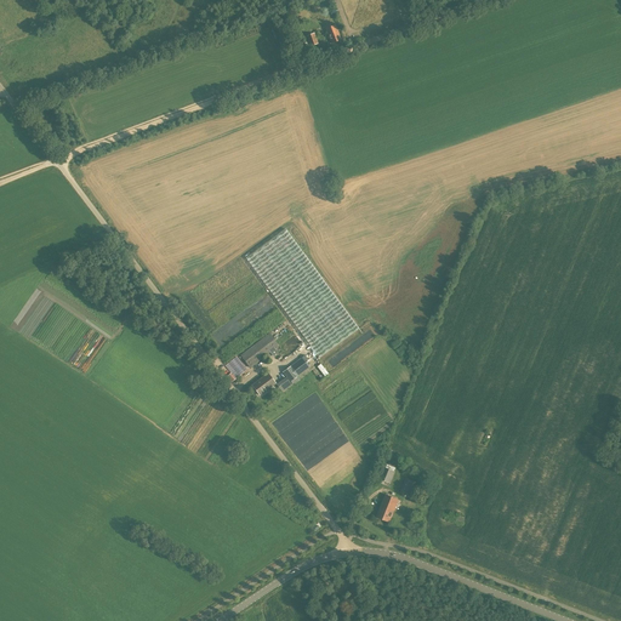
[(339,34),(336,26),(325,29),(330,41),(330,40),(331,44),(341,40),(339,34)]
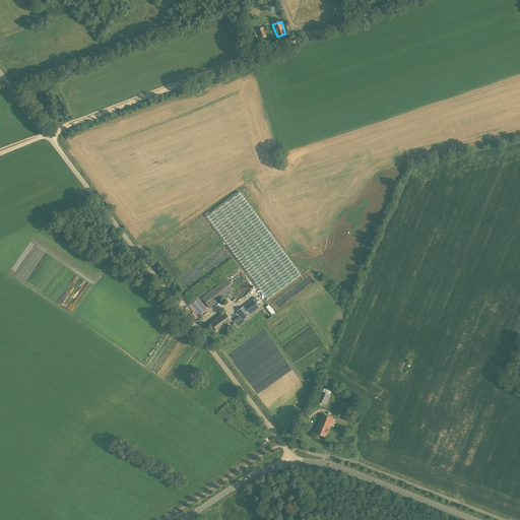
[(266,37),(263,27),(256,30),(259,40),(266,37)]
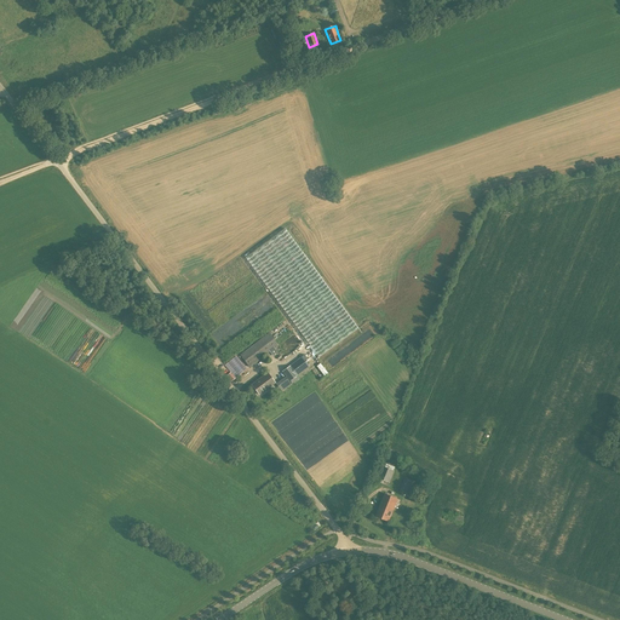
[(246,258),(282,308),(308,343),(319,357),(359,328),(348,314),(321,279),(285,229),(246,258)]
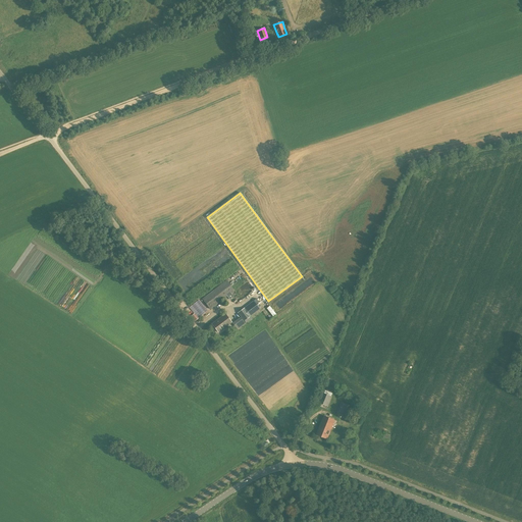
[(202,299),(210,310),(214,307),(227,297),(229,299),(233,296),(231,294),(235,291),(226,280),(202,299)]
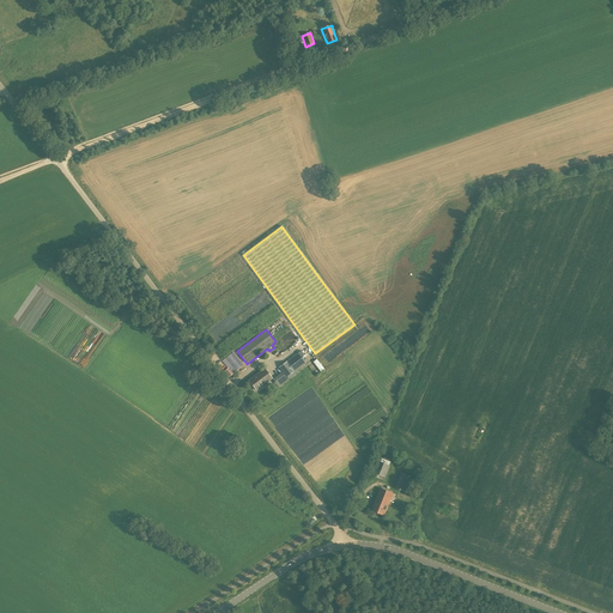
[(286,346),(299,339),(293,329),(280,337),(286,346)]
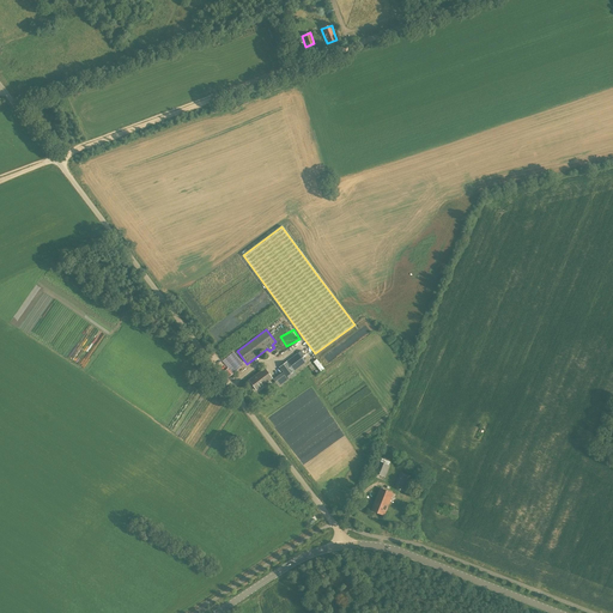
[(304,354),(301,351),(298,353),(286,362),(279,368),(289,380),(296,374),(295,371),(305,362),(302,357),(304,354)]
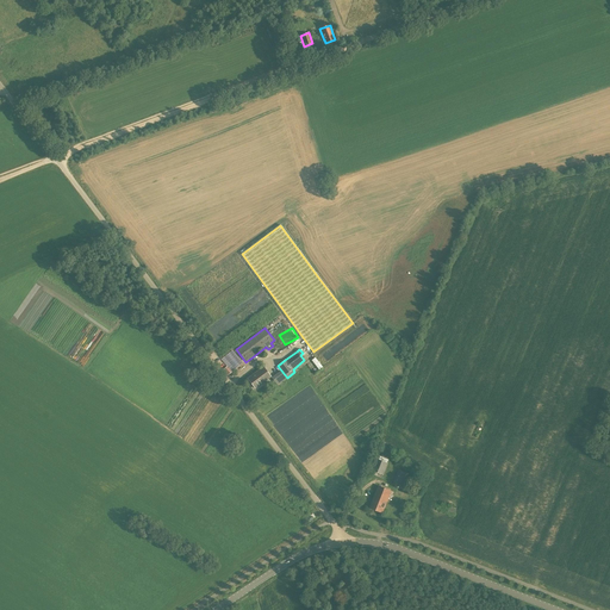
[(312,360),(319,369),(323,367),(317,356),(312,360)]
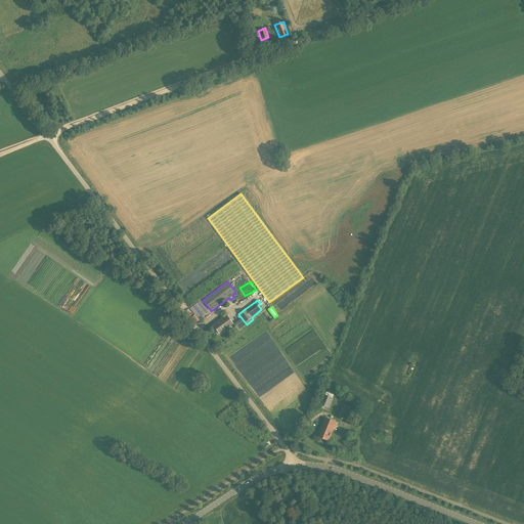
[(198,321),(207,313),(203,308),(193,316),(198,321)]
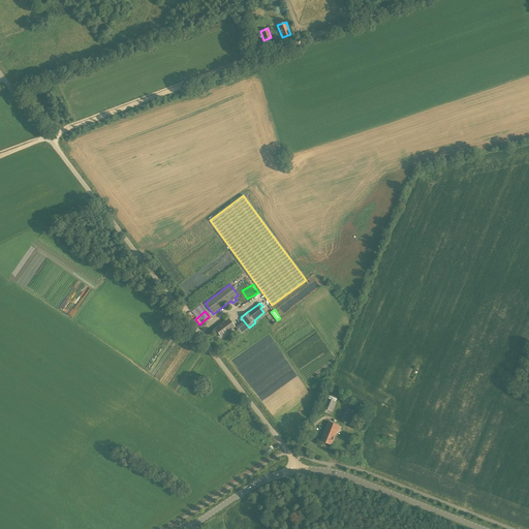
[(214,329),(221,337),(235,327),(228,318),(214,329)]
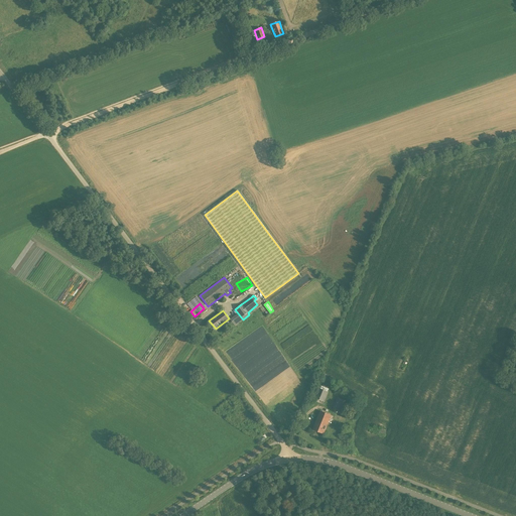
[(229,320),(233,327),(241,320),(236,314),(229,320)]
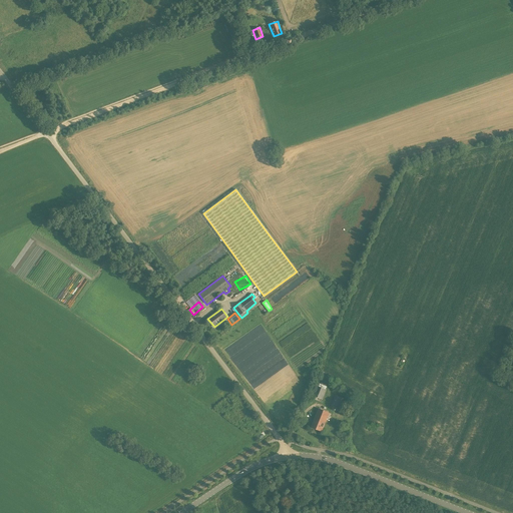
[(318,383),(313,396),(323,400),(324,397),(325,397),(328,390),(326,390),(327,387),(326,386),(326,385),(321,383),(321,384),(318,383)]
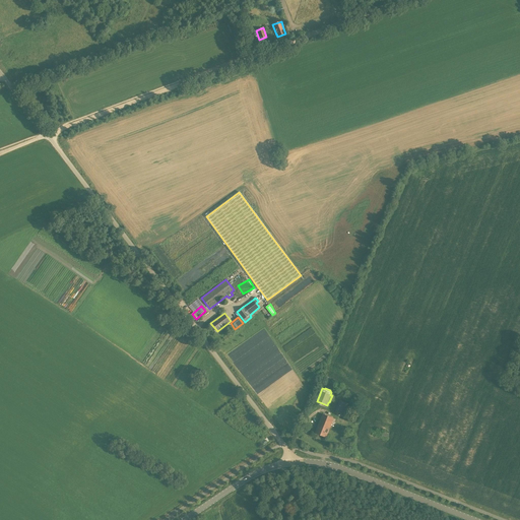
[(335,412),(341,415),(344,407),(346,408),(348,403),(344,402),(345,399),(341,397),(340,400),(339,400),(338,403),(335,412)]
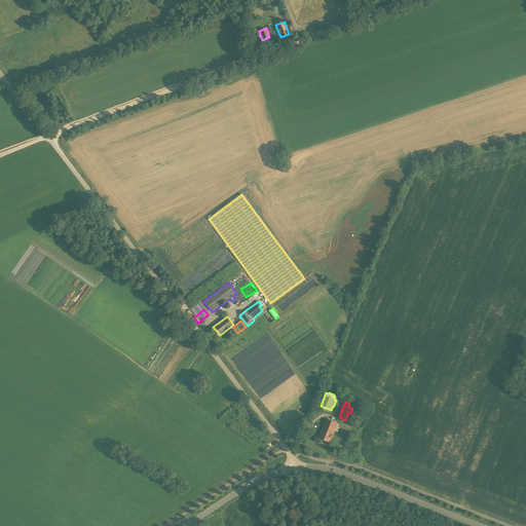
[(338,423),(327,419),(318,438),(330,443),(338,423)]
